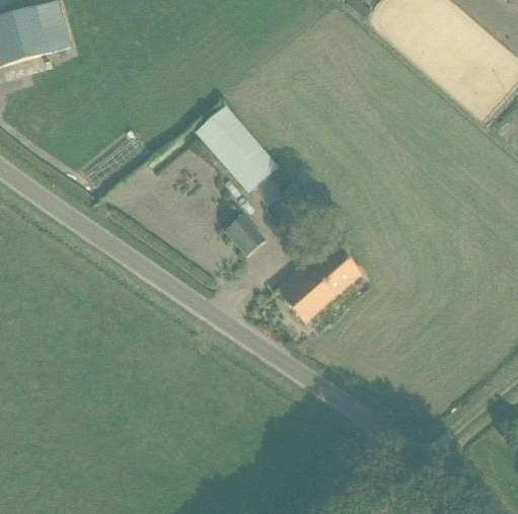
[(0,64),(72,45),(60,0),(51,0),(0,13),(0,64)]
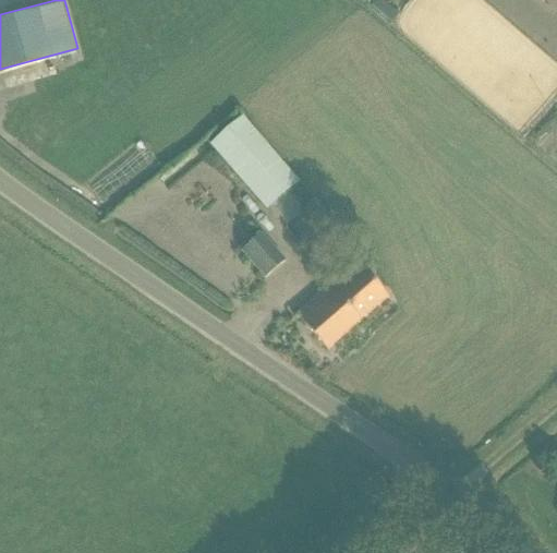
[(217,143),(269,203),(299,178),(246,118),(217,143)]
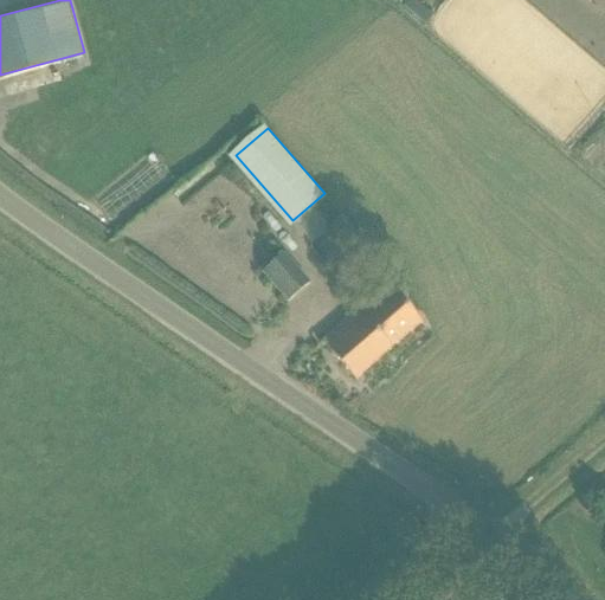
[(264,269),(289,297),(310,279),(285,250),(264,269)]
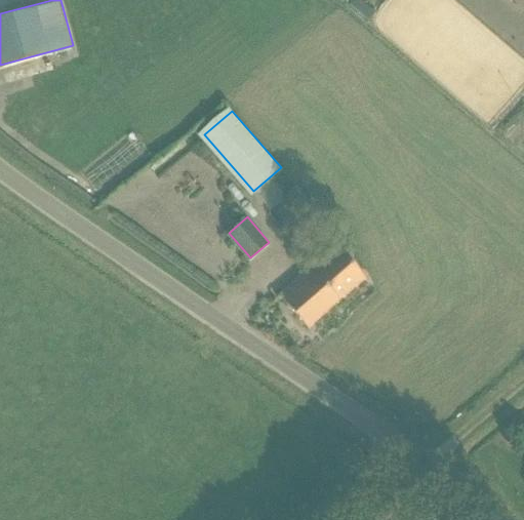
[(281,292),(309,324),(364,276),(335,242),(321,254),(328,263),(294,293),(287,285),(281,292)]
